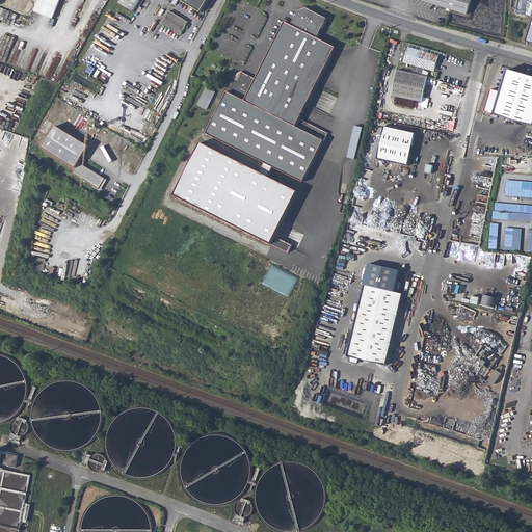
[(61,0),(40,0),(34,12),(54,20),(61,0)]
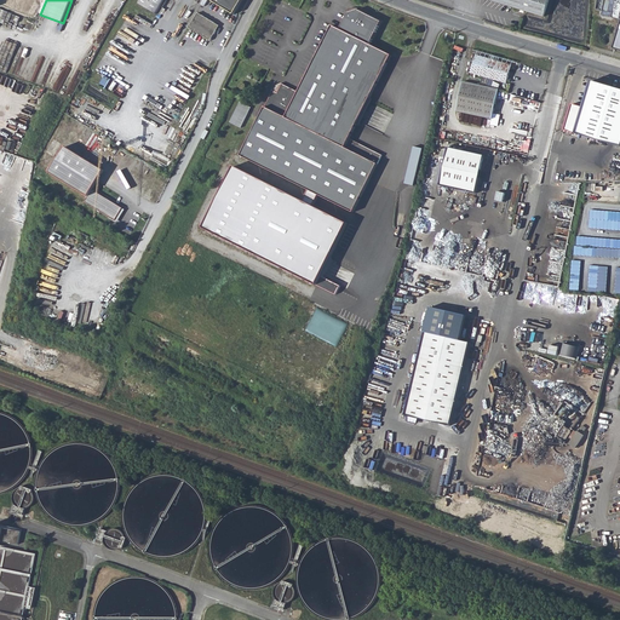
[(138,0),(137,3),(156,15),(164,0),(138,0)]
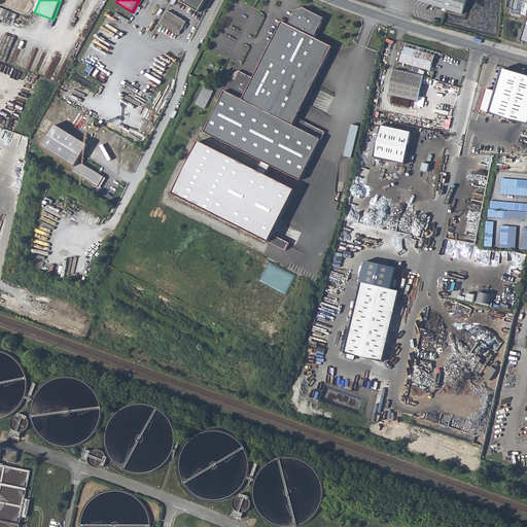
[(178,0),(200,13),(207,0),(178,0)]
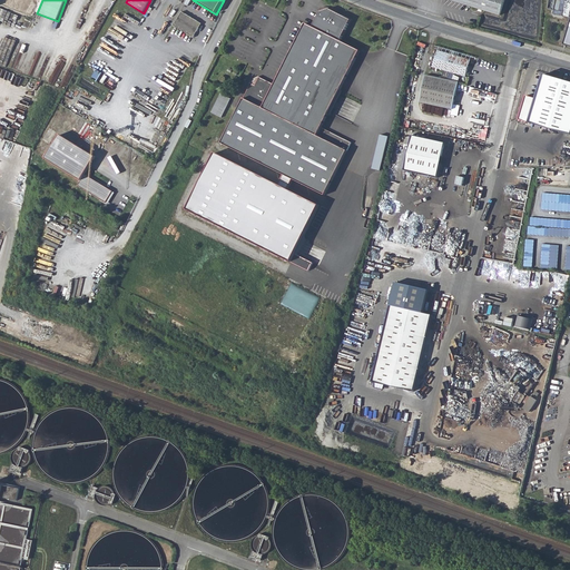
[(451,0),(500,16),(504,0),(451,0)]
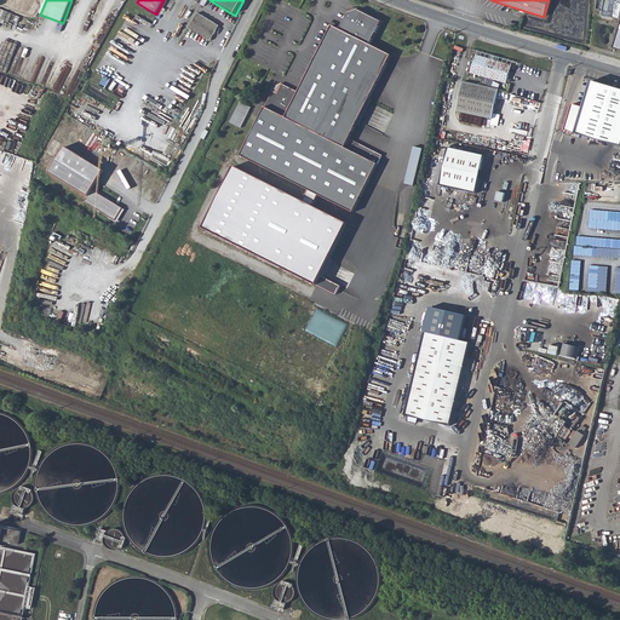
[(241,156),(354,213),(383,155),(350,138),(392,55),(371,44),(382,22),(357,10),(349,12),(348,13),(340,29),(333,26),(299,92),(282,84),(277,93),(274,91),(241,156)]
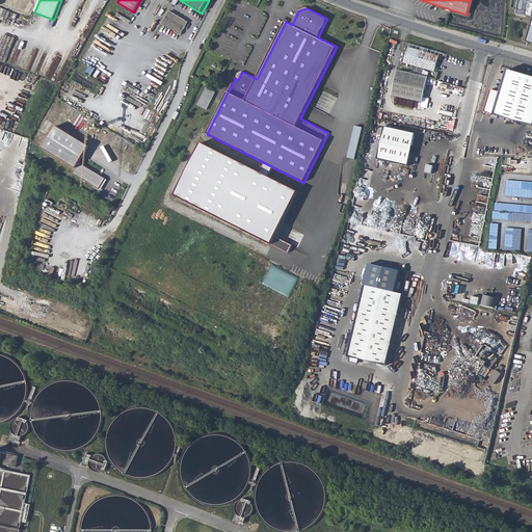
[(169,11),(162,24),(180,34),(188,22),(169,11)]
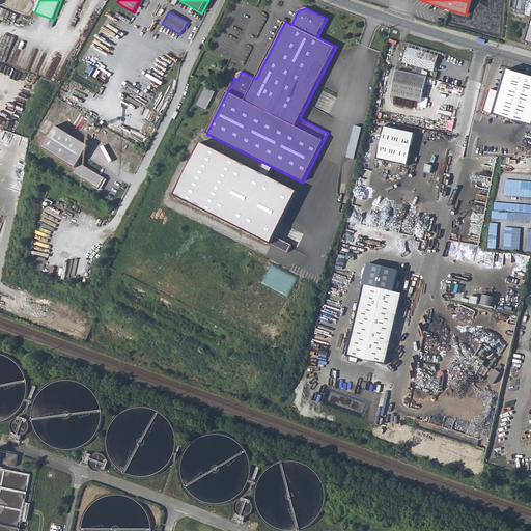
[(397,70),(391,95),(421,102),(427,77),(417,75),(419,67),(434,71),(439,55),(425,51),(426,48),(422,47),(421,50),(408,47),(403,62),(414,65),(412,74),(397,70)]
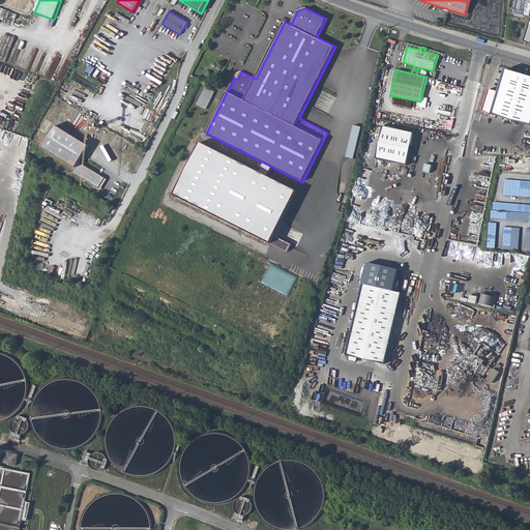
[(529,75),(507,68),(500,92),(489,89),(481,112),(529,125),(529,75)]
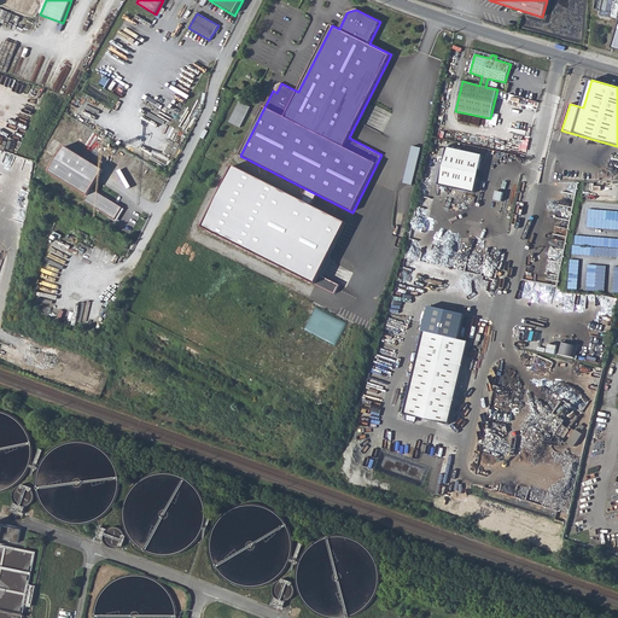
[(229,122),(240,127),(250,106),(239,101),(229,122)]
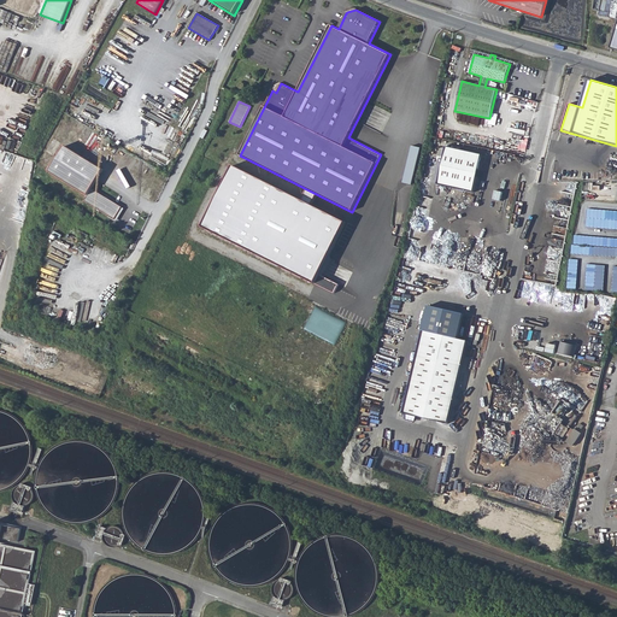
[(405,183),(415,184),(421,147),(412,145),(405,183)]
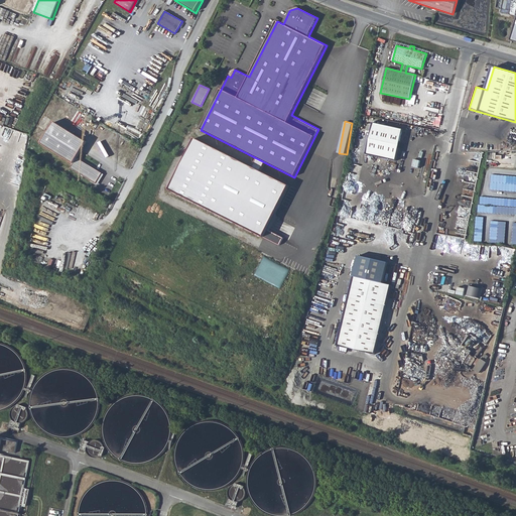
[(87,142),(54,122),(43,140),(41,139),(39,142),(74,163),(71,168),(96,183),(102,173),(92,169),(89,167),(90,165),(77,157),(87,142)]
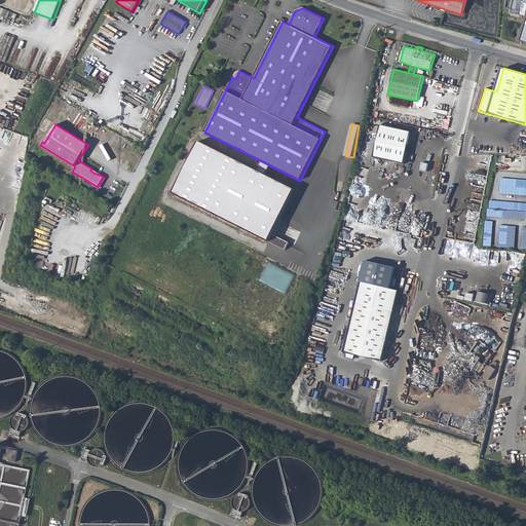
[(404,164),(411,133),(380,126),(373,157),(404,164)]
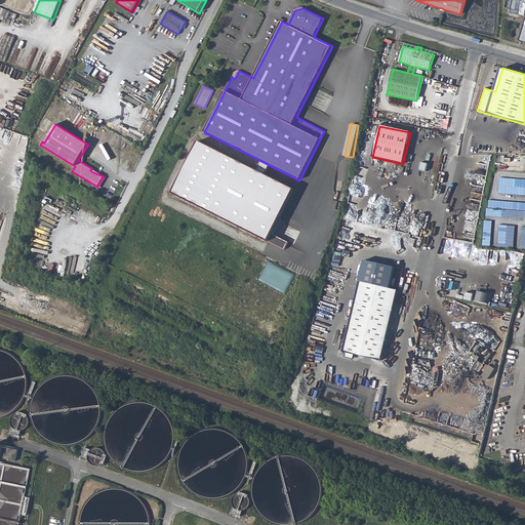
[(292,189),(198,139),(171,192),(284,249),(288,242),(270,233),(292,189)]
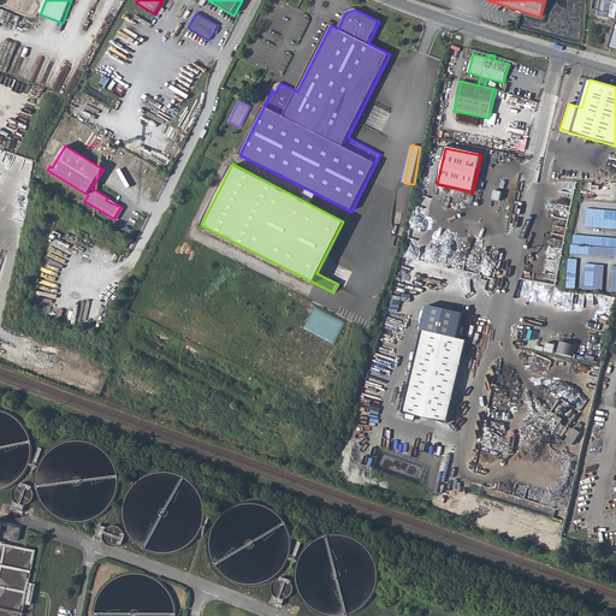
[(586,226),(615,227),(615,209),(588,208),(586,226)]
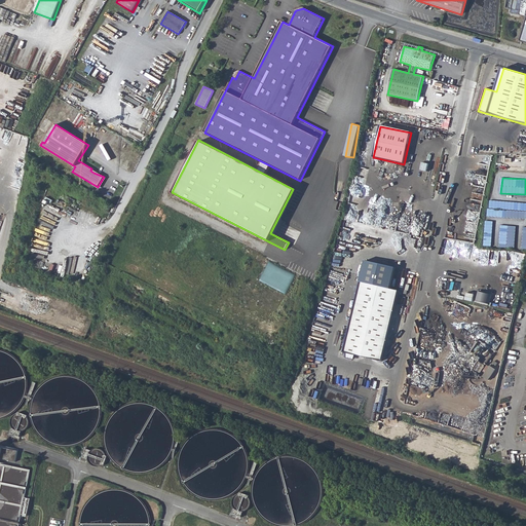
[(488,209),(488,216),(525,218),(525,202),(491,199),(490,209),(488,209)]
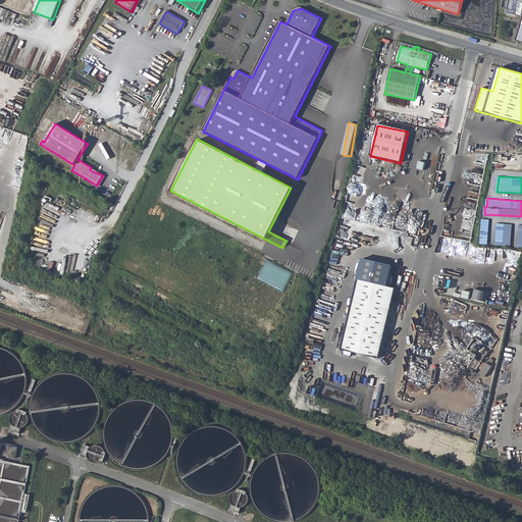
[(403,222),(405,211),(389,209),(387,220),(403,222)]
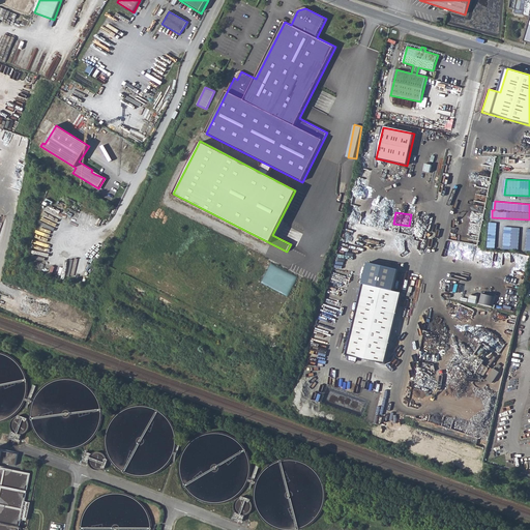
[(490,222),(488,247),(495,247),(497,223),(490,222)]
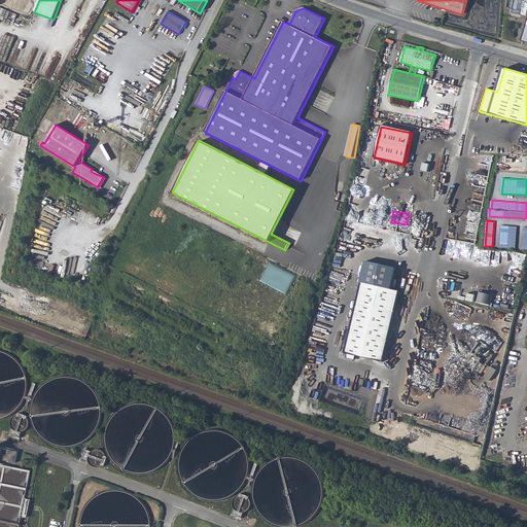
[(516,248),(518,226),(502,224),(500,247),(516,248)]
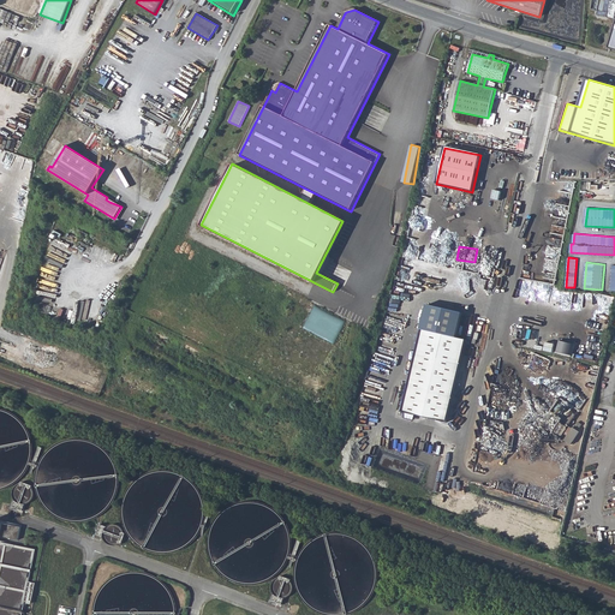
[(461,312),(425,304),(419,328),(422,328),(401,411),(447,422),(466,340),(455,338),(461,312)]
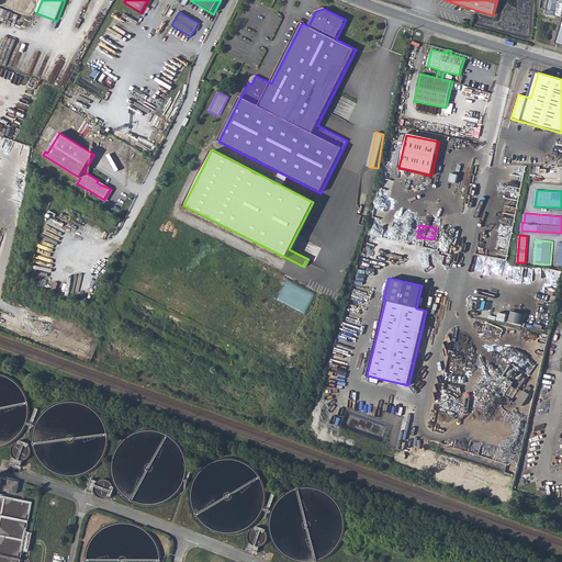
[(357,426),(368,430),(370,422),(360,418),(357,426)]
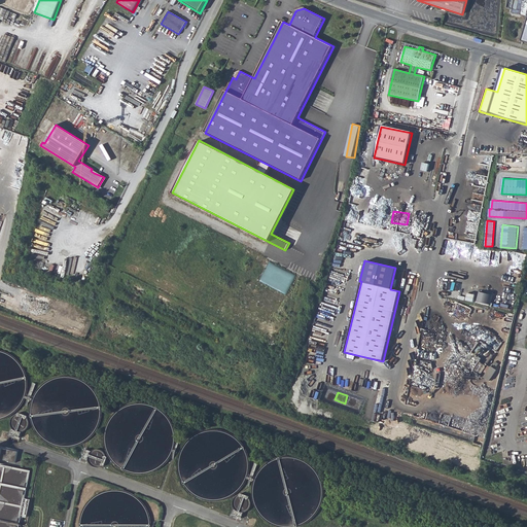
[(349,397),(346,403),(371,413),(373,406),(349,397)]
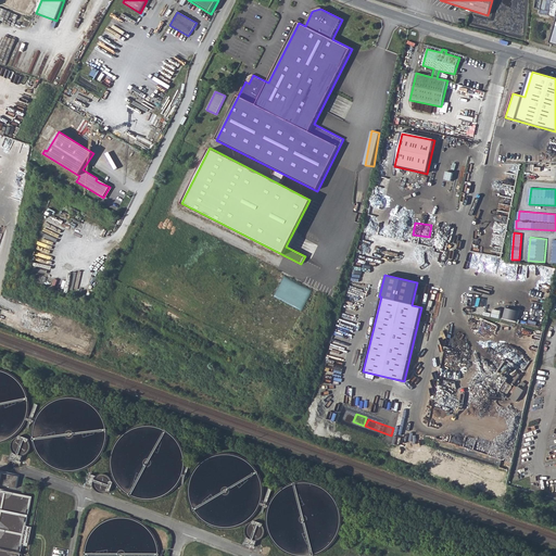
[(19,458),(9,455),(7,460),(16,465),(19,458)]
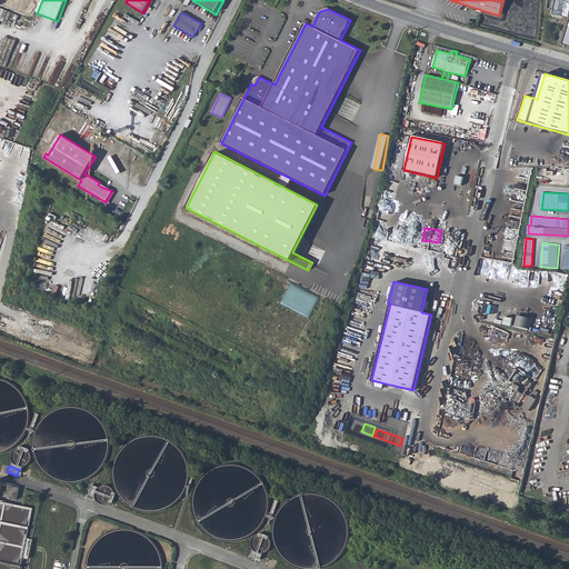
[(0,568),(22,568),(26,557),(32,558),(36,540),(29,539),(36,510),(2,503),(2,499),(20,502),(22,490),(0,485),(0,568)]
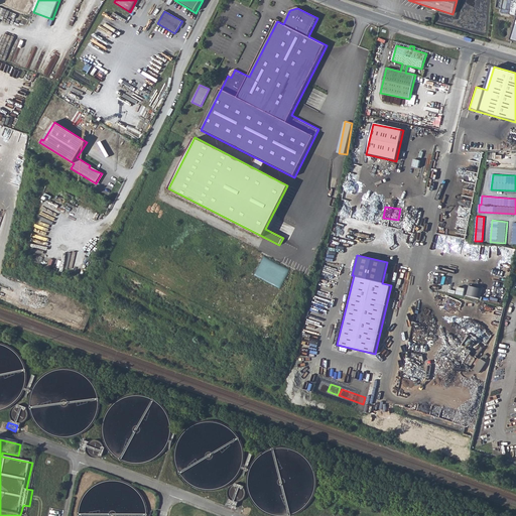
[(91,448),(99,452),(101,448),(91,444),(92,442),(85,439),(83,446),(87,448),(87,446),(91,448)]
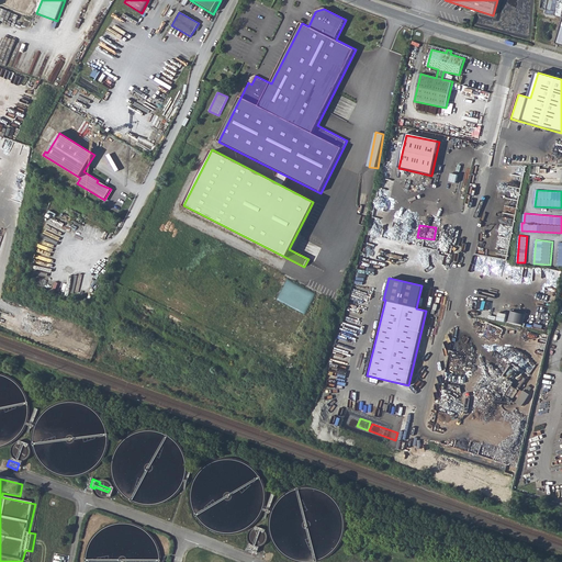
[(236,550),(246,554),(248,548),(239,544),(236,550)]
